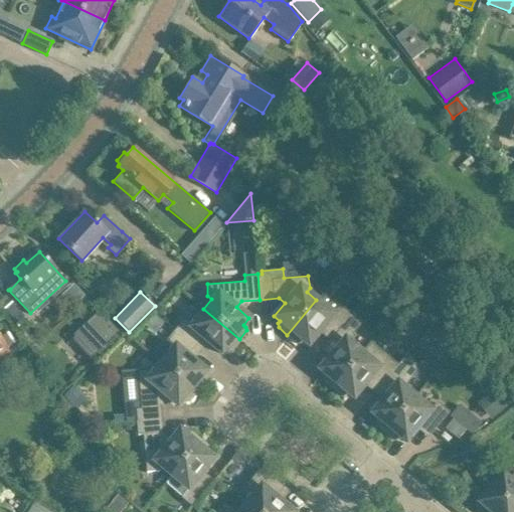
[(333,333),(349,314),(339,305),(332,313),(316,300),(287,335),(296,342),(300,342),(302,339),(308,344),(324,325),(333,333)]
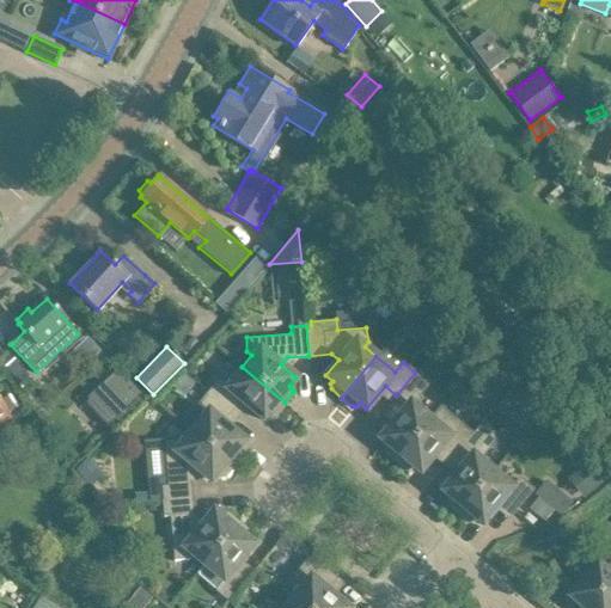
[(438,362),(428,378),(443,386),(452,372),(438,362)]
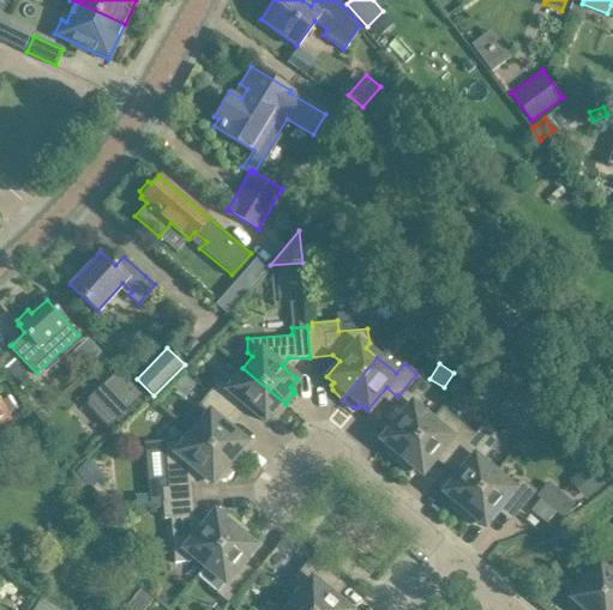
[(286,404),(242,368),(227,387),(217,379),(208,392),(230,412),(240,402),(263,420),(269,412),(272,415),(276,415),(286,404)]
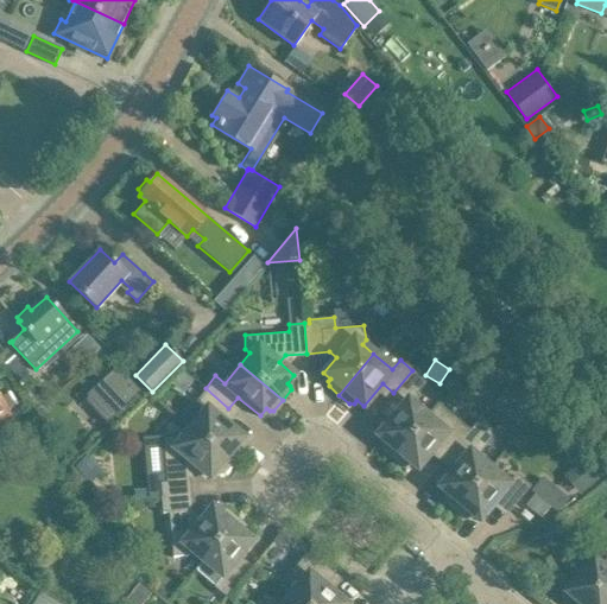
[(117,366),(86,394),(109,419),(140,390),(117,366)]
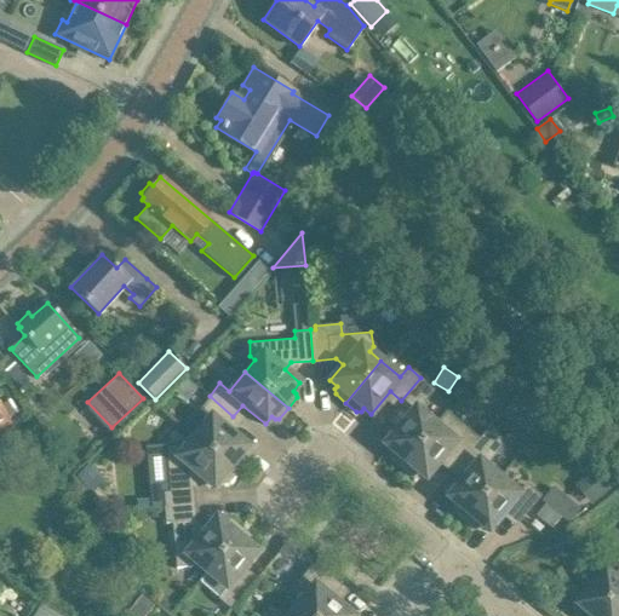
[(400,466),(435,424),(416,408),(433,387),(420,378),(401,401),(412,410),(384,443),(391,449),(389,453),(390,458),(400,466)]
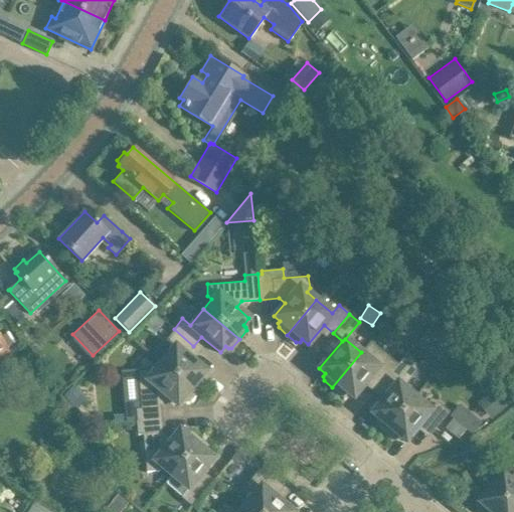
[(174,329),(152,354),(160,361),(196,391),(203,382),(202,379),(200,376),(205,371),(186,355),(193,346),(174,329)]
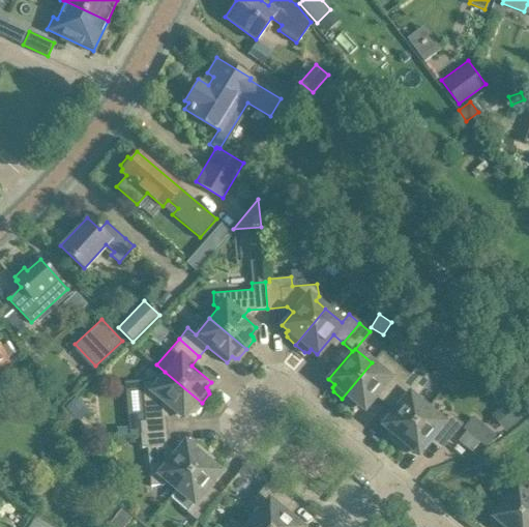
[(6,342),(0,345),(0,350),(4,357),(13,352),(6,342)]
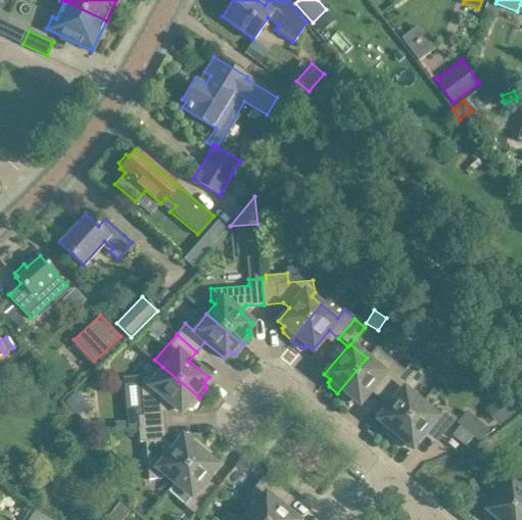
[(367,358),(337,393),(346,400),(350,400),(352,397),(359,403),(375,383),(384,391),(399,372),(389,364),(390,360),(376,347),(367,358)]
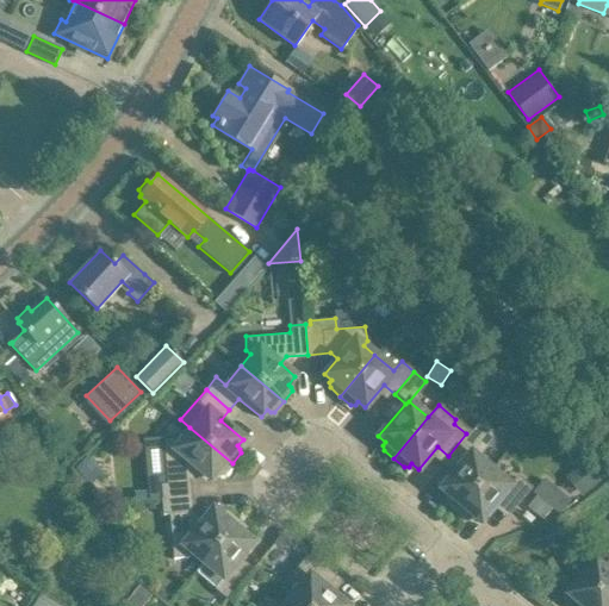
[(55,411),(47,418),(55,428),(63,419),(55,411)]
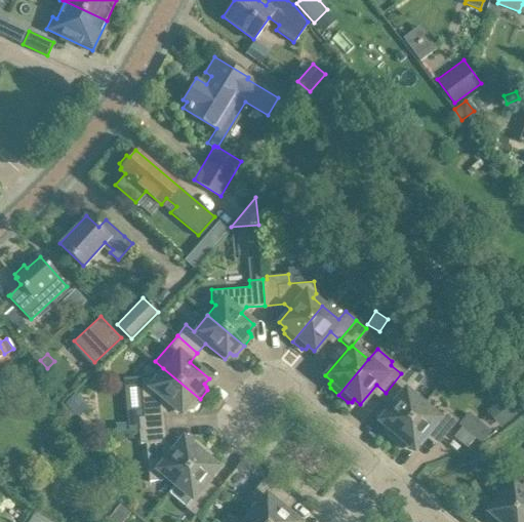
[(392,439),(422,404),(410,394),(422,378),(422,370),(412,362),(401,373),(386,393),(395,401),(378,420),(386,426),(383,428),(384,432),(392,439)]
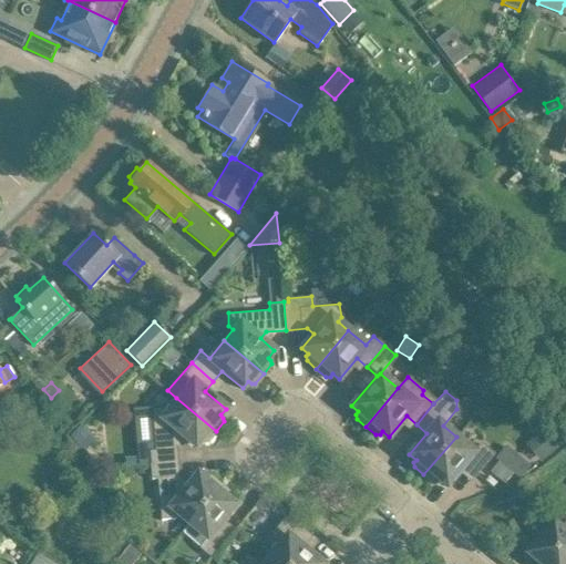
[(216,431),(176,398),(167,409),(163,406),(150,407),(154,448),(147,449),(150,463),(177,461),(175,440),(181,433),(195,445),(201,439),(204,441),(207,441),(216,431)]
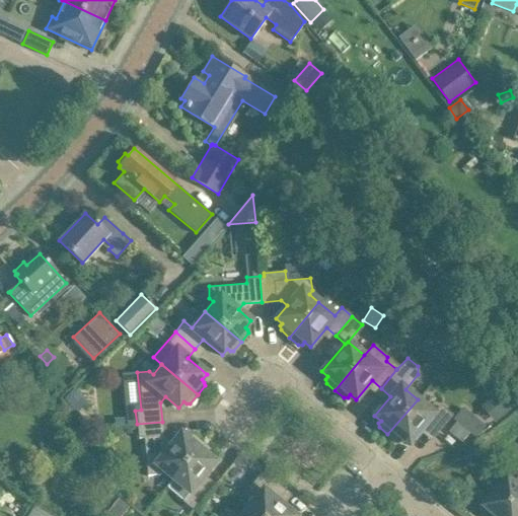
[(71,404),(86,417),(96,406),(81,392),(71,404)]
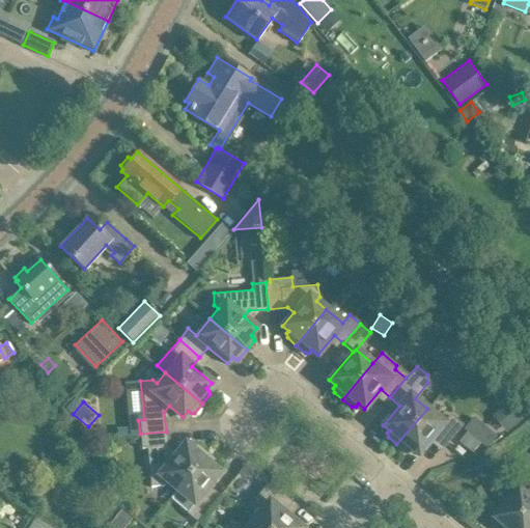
[(443,422),(427,409),(396,444),(406,452),(410,451),(412,449),(418,454),(435,435),(445,443),(462,423),(450,414),(443,422)]
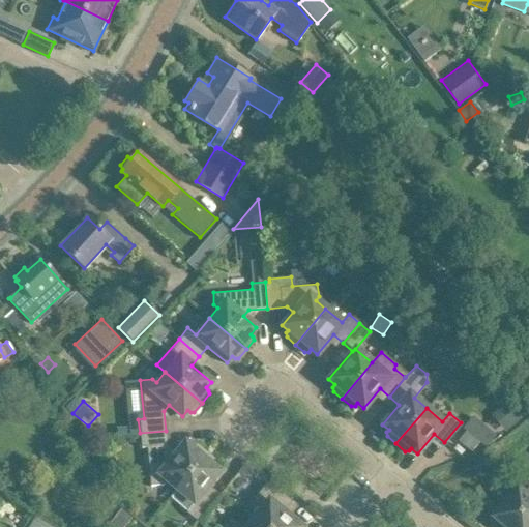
[(495,449),(504,437),(479,419),(470,433),(495,449)]
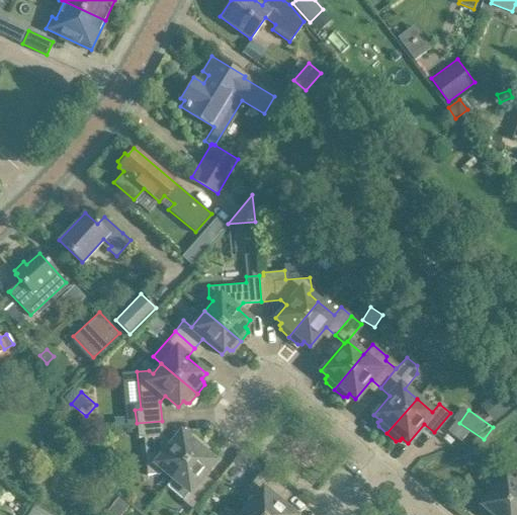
[(172,476),(201,441),(192,434),(188,434),(186,437),(180,432),(169,445),(163,440),(162,421),(137,423),(138,436),(143,436),(147,473),(159,471),(162,468),(172,476)]
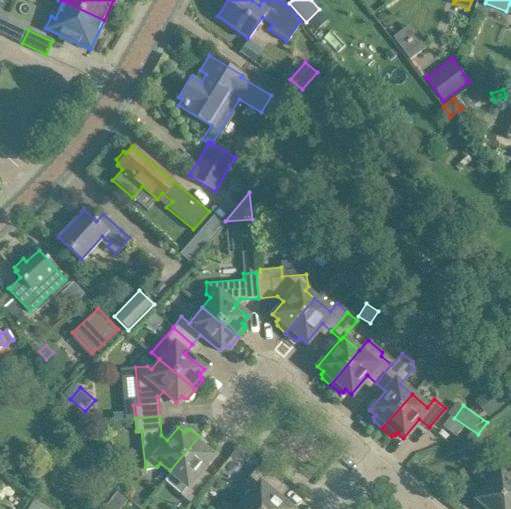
[(208,444),(199,436),(170,470),(163,478),(190,501),(210,477),(201,468),(212,455),(206,450),(208,447),(208,444)]
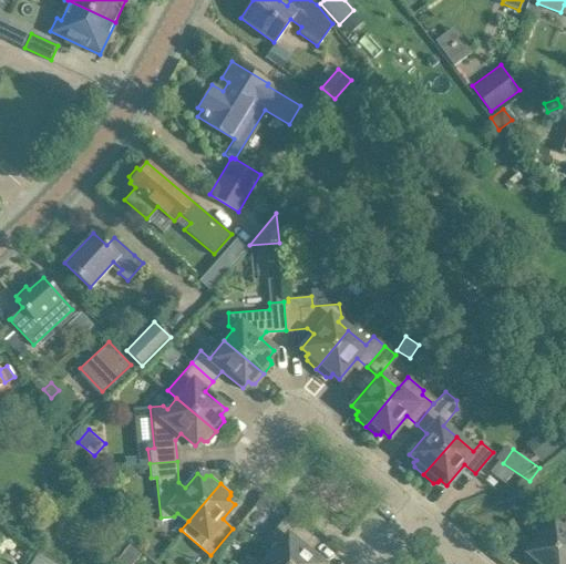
[(280,542),(270,554),(281,563),(322,563),(301,546),(310,535),(287,515),(270,534),(280,542)]
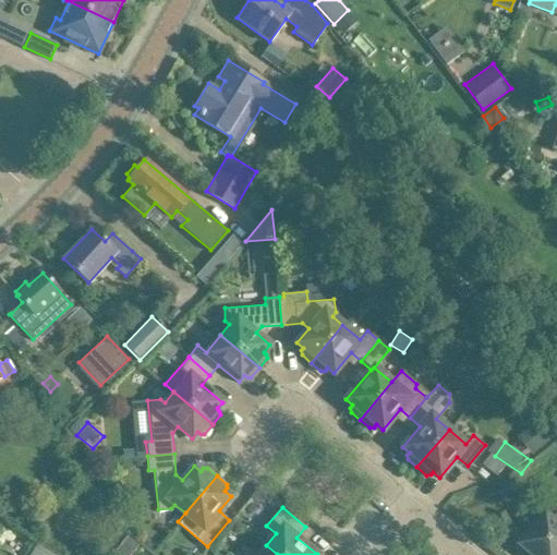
[(556,554),(556,523),(544,514),(519,543),(532,554),(556,554)]
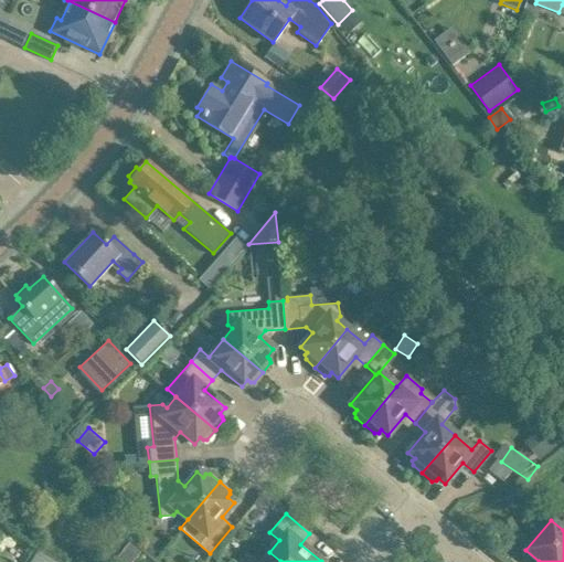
[(280,561),(269,552),(261,561),(256,561),(251,557),(245,561),(280,561)]
